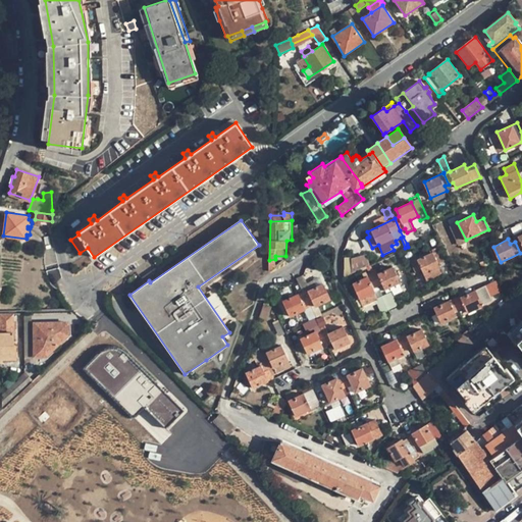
[(58,262),(53,244),(47,243),(52,264),(58,262)]
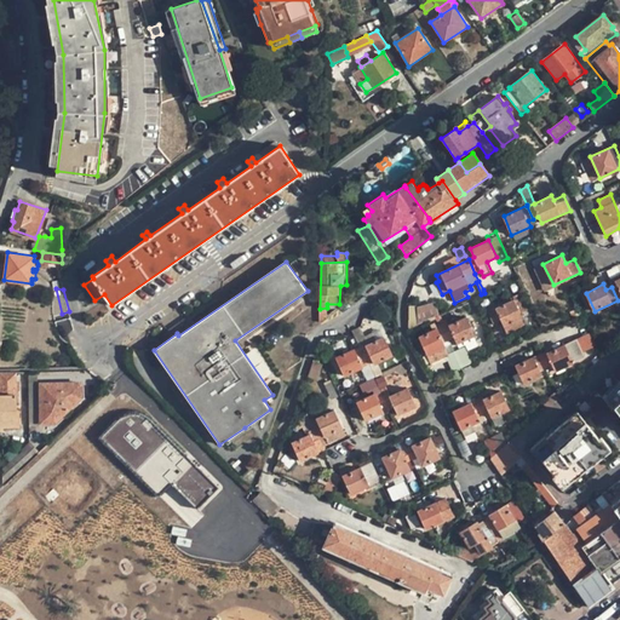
[(504,327),(523,319),(521,313),(528,310),(521,293),(512,297),(514,299),(489,311),(494,323),(501,320),(504,327)]
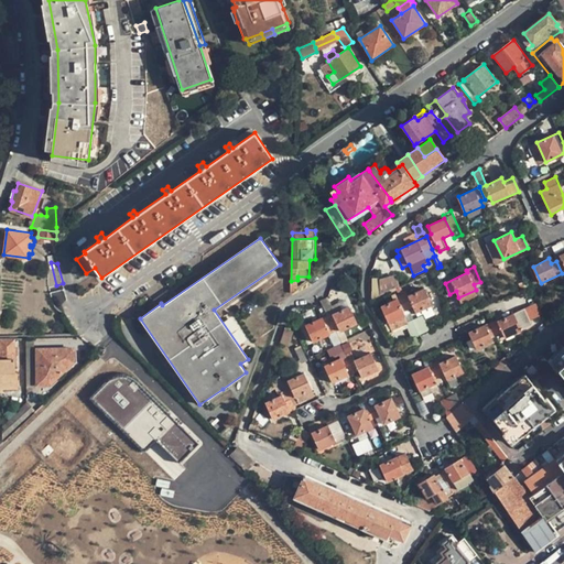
[(396,275),(381,279),(384,291),(398,285),(396,275)]
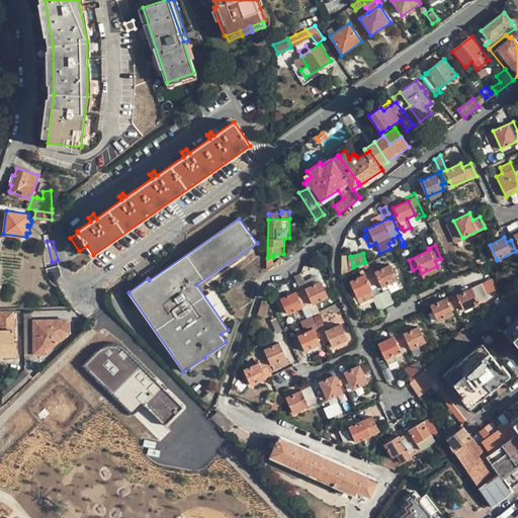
[(373,267),(368,270),(374,284),(377,283),(379,288),(396,280),(389,266),(375,272),(373,267)]
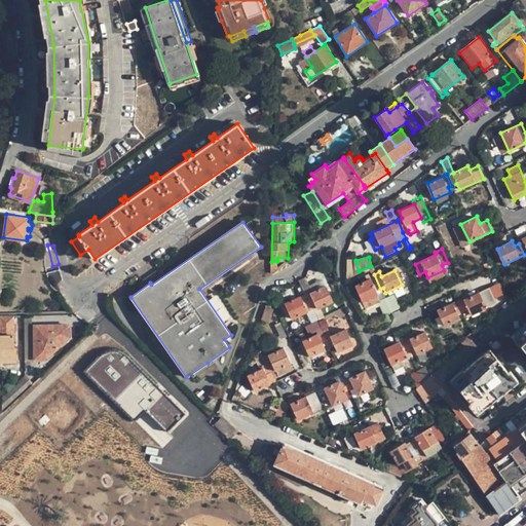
[(446,275),(444,270),(427,277),(430,283),(446,275)]
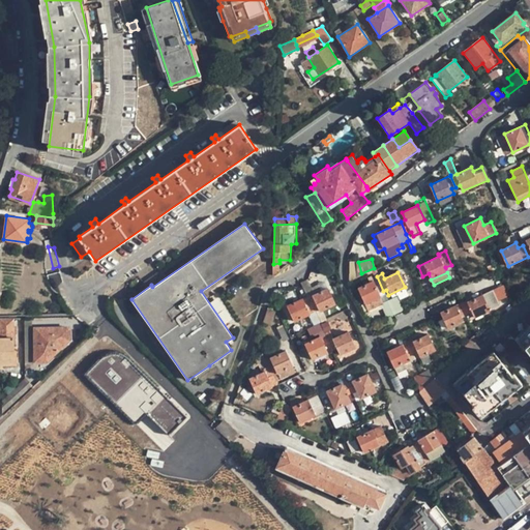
[(385,304),(382,298),(379,293),(383,291),(377,276),(373,278),(372,276),(370,277),(372,283),(357,289),(369,312),(383,305),(385,304)]
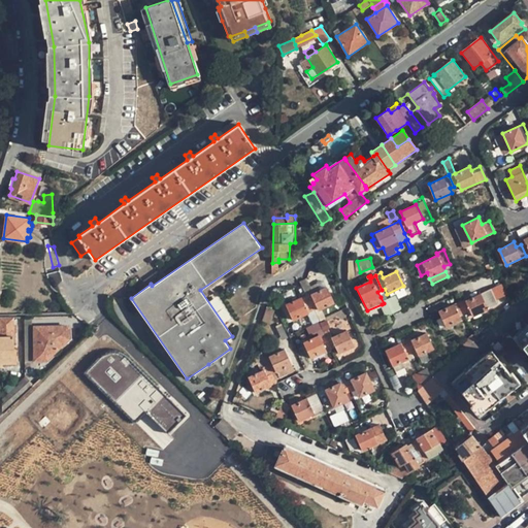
[(314,293),(307,279),(300,283),(306,296),(314,293)]
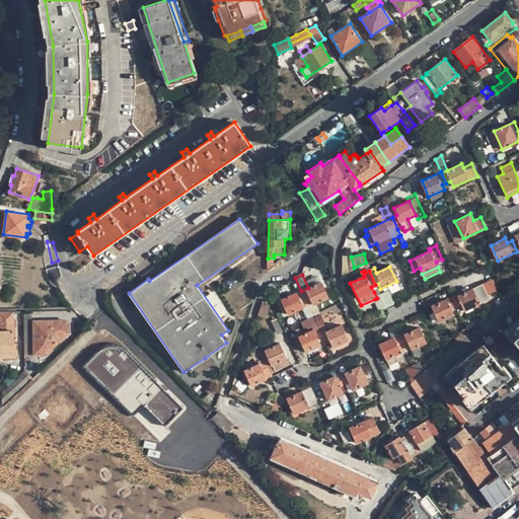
[(301,291),(295,278),(289,281),(294,292),(296,292),(297,293),(301,291)]
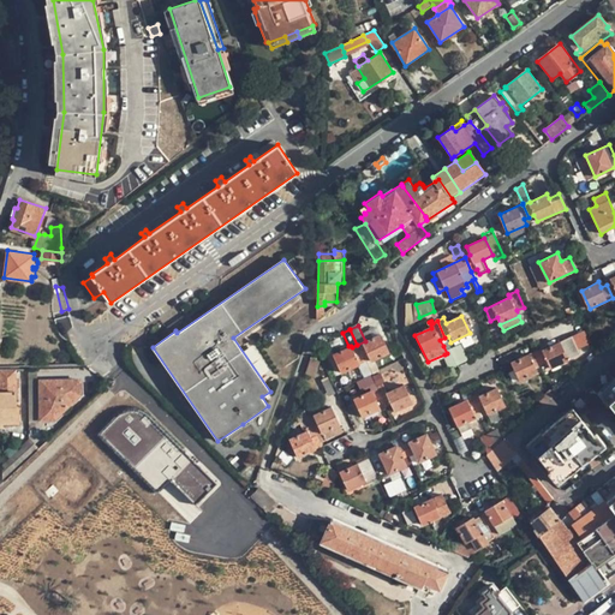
[(365,341),(357,345),(365,362),(370,359),(371,362),(390,353),(381,334),(365,341)]
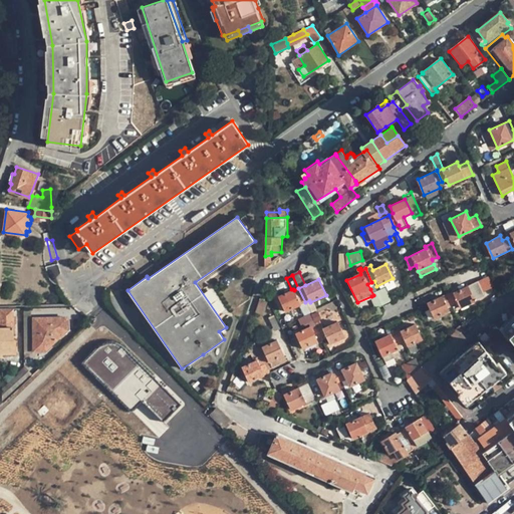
[(452,291),(446,294),(452,306),(458,303),(460,308),(485,297),(478,281),(453,293),(452,291)]
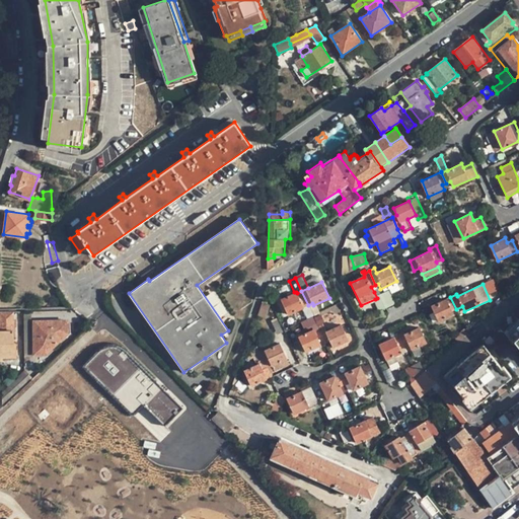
[(308,305),(301,291),(297,293),(296,292),(294,292),(281,298),(289,315),(303,308),(308,305)]
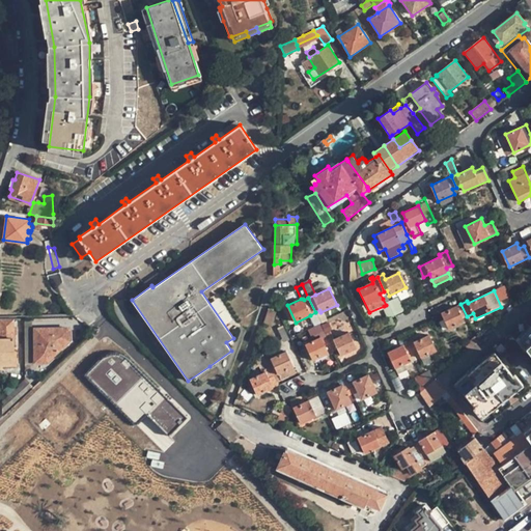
[(393,301),(400,314),(406,312),(399,298),(393,301)]
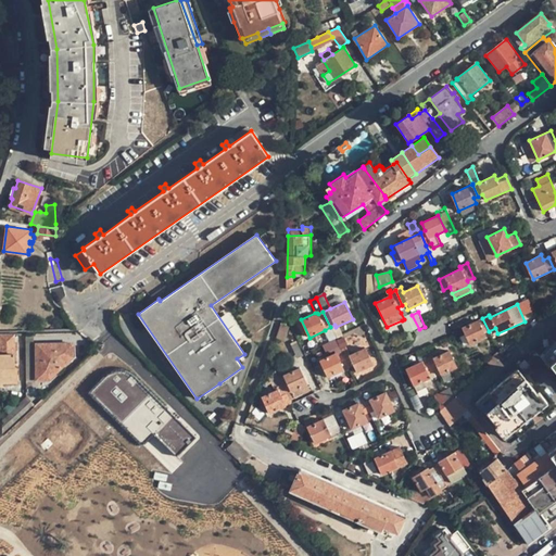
[(408,333),(415,330),(408,317),(404,319),(402,320),(408,333)]
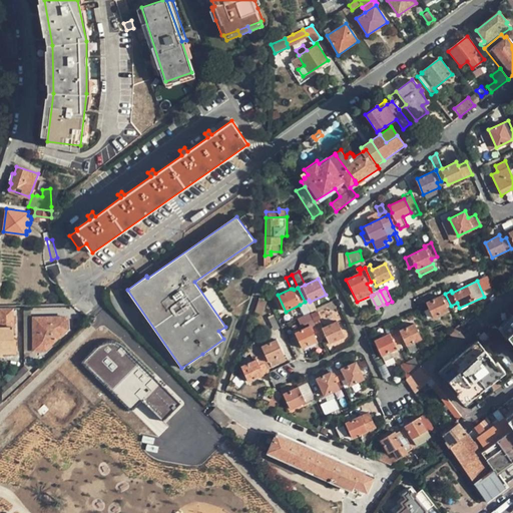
[(447,307),(451,306),(445,294),(427,302),(434,319),(449,312),(447,307)]
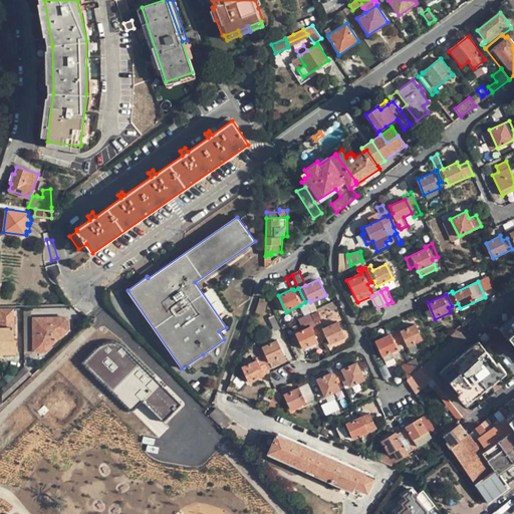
[(260,298),(255,312),(263,315),(268,302),(260,298)]
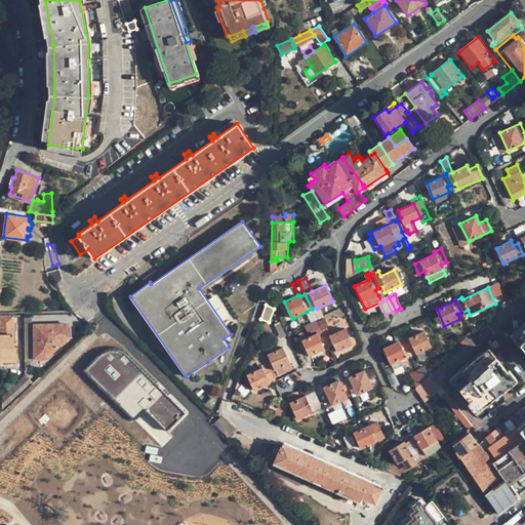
[(307,312),(311,323),(317,320),(312,309),(307,312)]
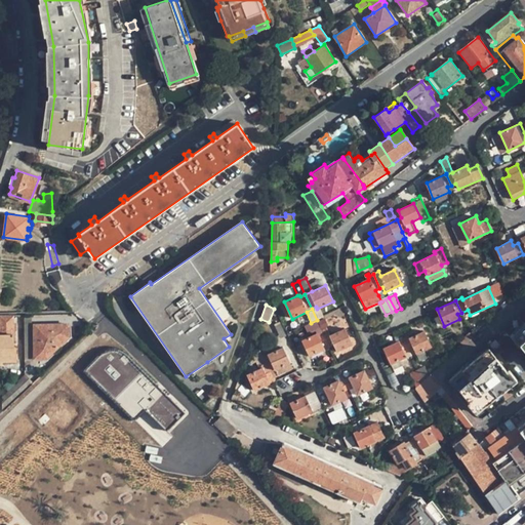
[(14,361),(14,315),(13,315),(11,315),(3,315),(0,314),(0,360),(3,361),(14,361)]
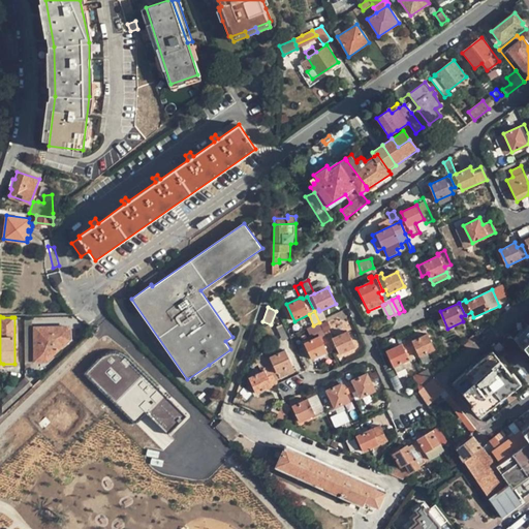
[(283,340),(288,338),(281,324),(276,327),(283,340)]
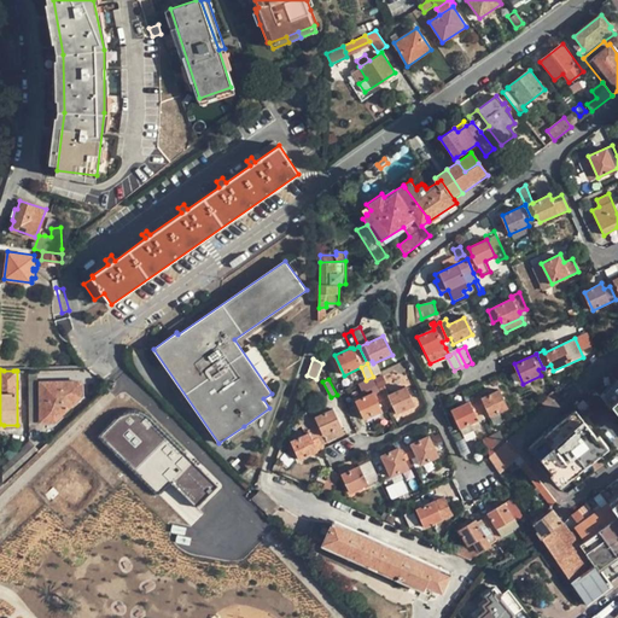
[(81,382),(41,383),(41,421),(57,421),(81,396),(81,382)]
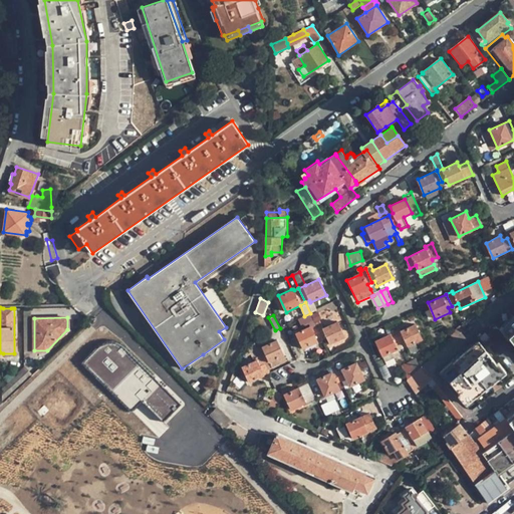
[(513,318),(503,328),(513,342),(513,318)]
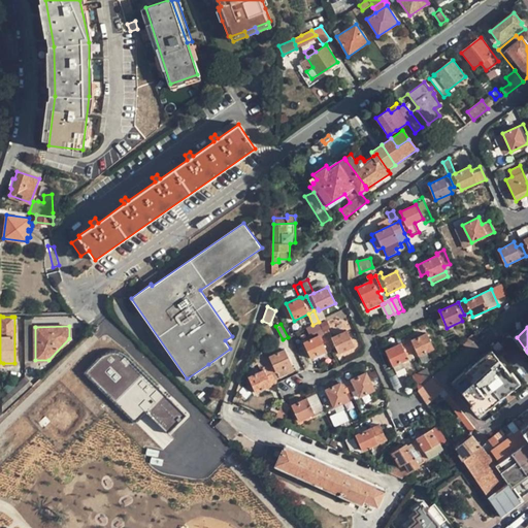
[(325,348),(330,345),(323,332),(322,328),(317,330),(319,334),(303,341),(310,358),(327,352),(325,348)]
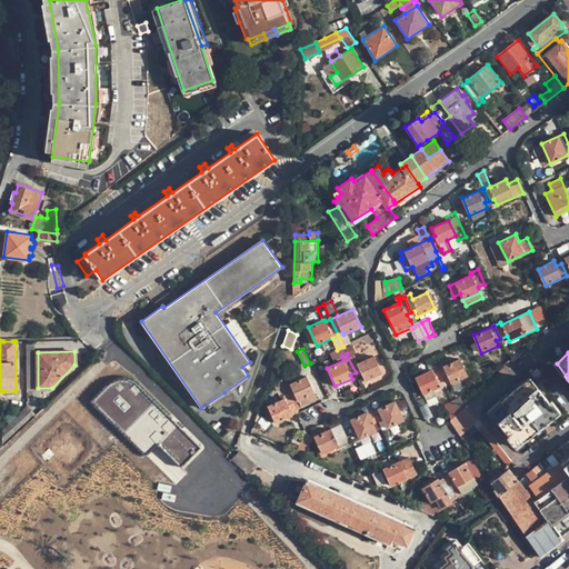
[(355,355),(348,358),(356,372),(357,377),(362,375),(366,381),(382,373),(375,356),(358,362),(355,355)]
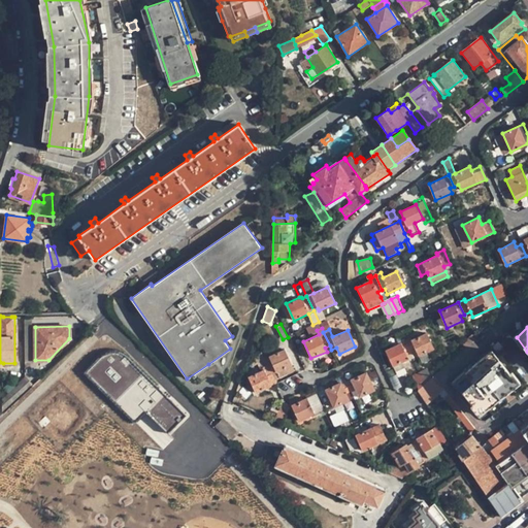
[(419,356),(427,353),(434,349),(427,332),(411,339),(410,338),(406,340),(411,352),(416,351),(419,356)]
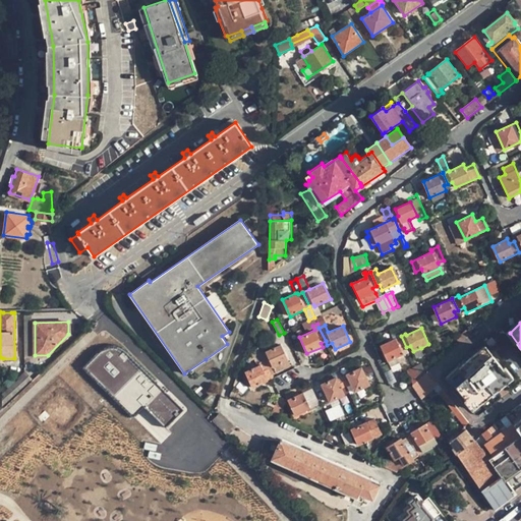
[(456,339),(460,343),(468,335),(466,330),(456,339)]
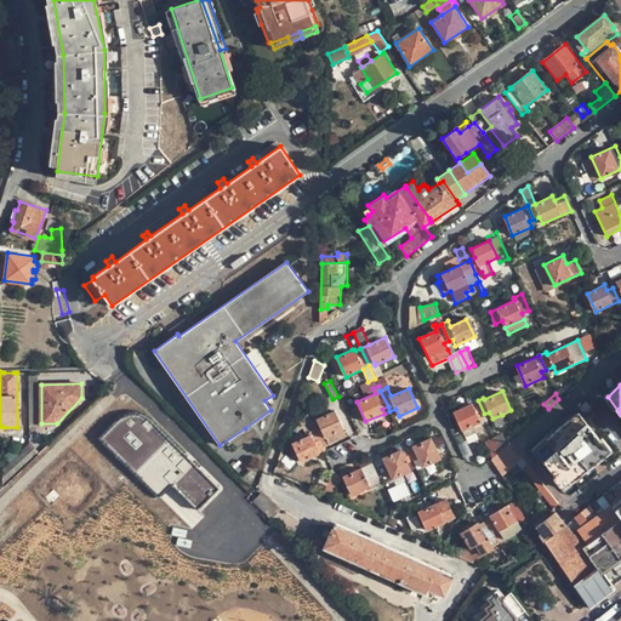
[(482,423),(488,422),(484,414),(478,400),(454,411),(465,437),(484,428),(482,423)]
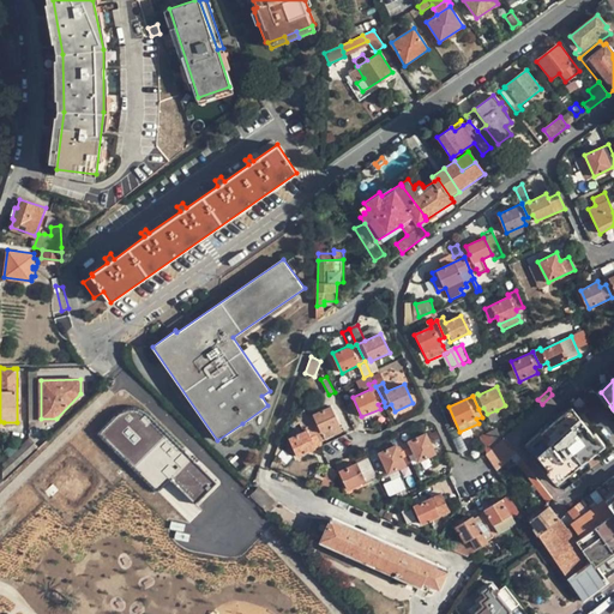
[(307,416),(312,427),(317,435),(339,425),(331,405),(307,416)]
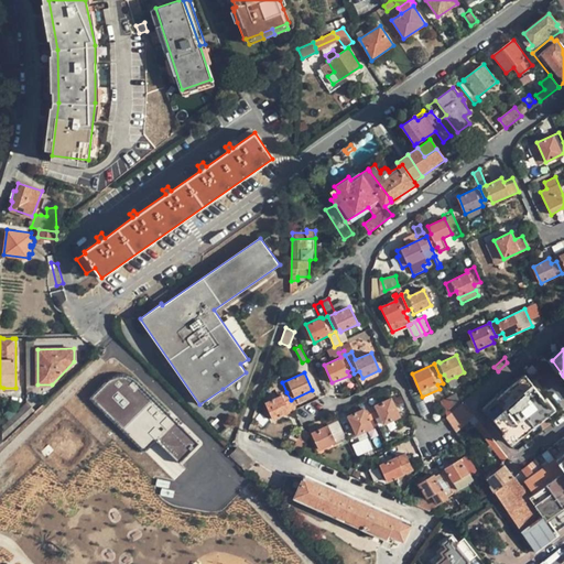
[(108,380),(88,400),(141,454),(156,440),(181,465),(203,444),(139,380),(123,375),(108,380)]
